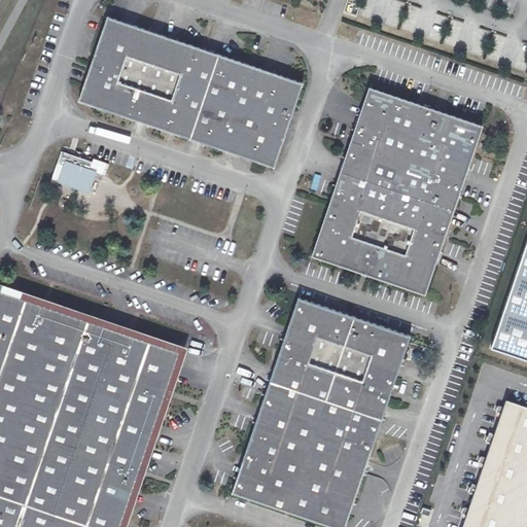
[(79,100),(274,167),(303,83),(108,16),(79,100)]
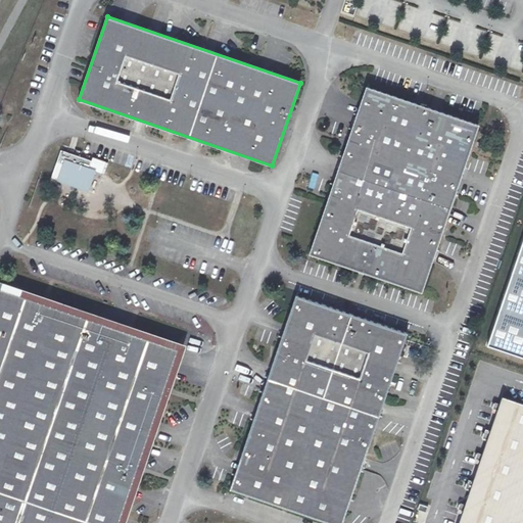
[(367,87),(352,129),(464,167),(479,125),(477,124),(370,88),(367,87)]
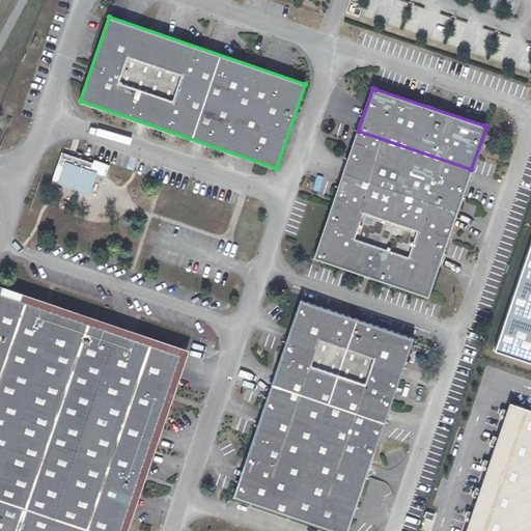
[(471,169),(358,131),(314,257),(428,296),(471,169)]
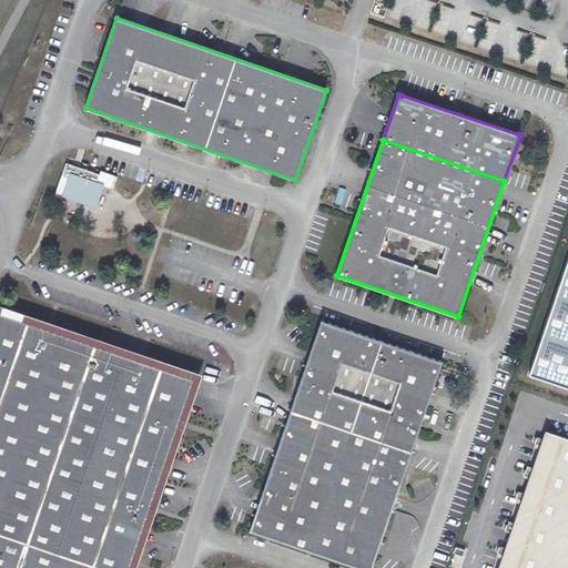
[(100,174),(68,163),(62,175),(71,179),(67,190),(91,198),(97,184),(100,174)]
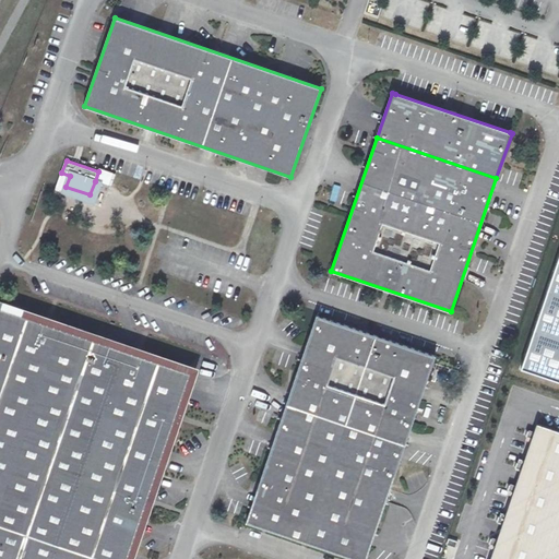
[(61,173),(56,188),(64,191),(66,187),(70,176),(61,173)]
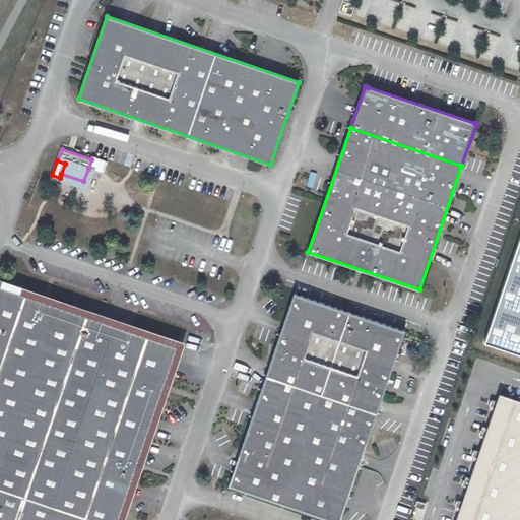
[(83,181),(61,174),(60,178),(88,187),(94,171),(88,169),(83,181)]
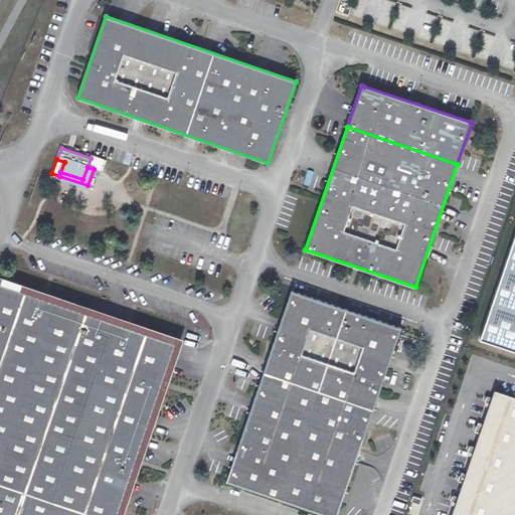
[(514,240),(481,340),(514,351),(514,240)]
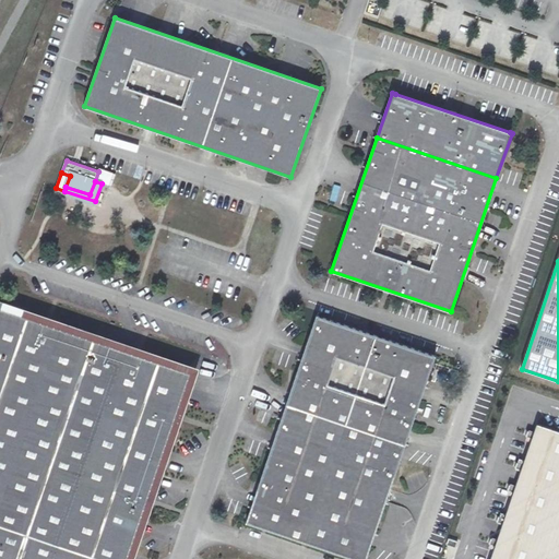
[(0,558),(128,558),(191,372),(0,306),(0,558)]
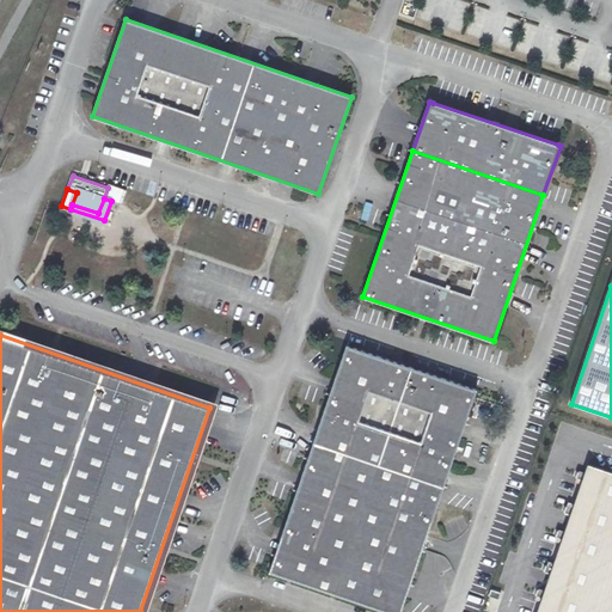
[(347,346),(280,543),(409,587),(477,390),(347,346)]
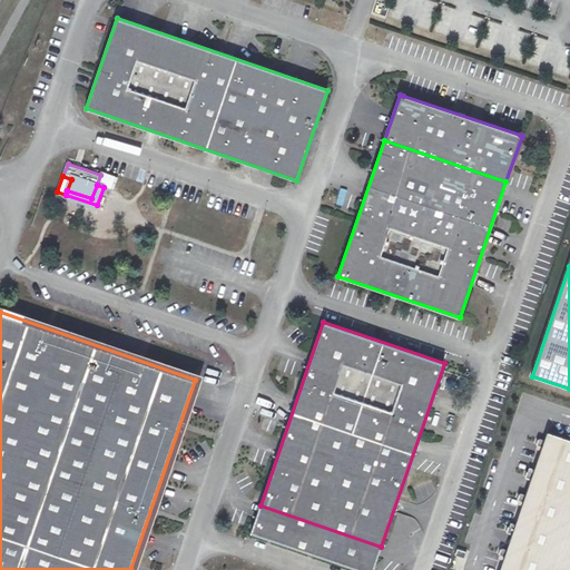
[(569,569),(569,442),(548,435),(501,569),(569,569)]
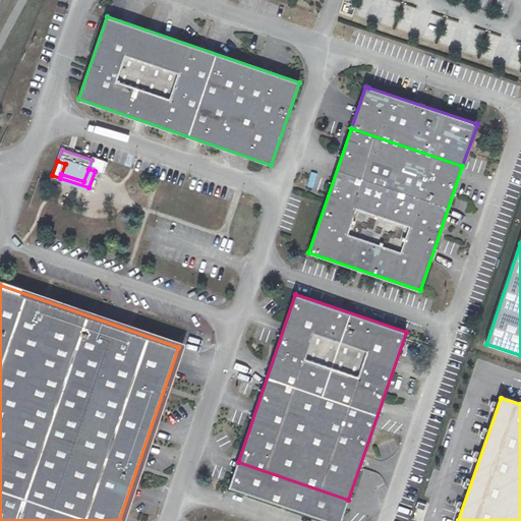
[(341,520),(348,500),(238,462),(230,486),(332,520),(341,520)]
